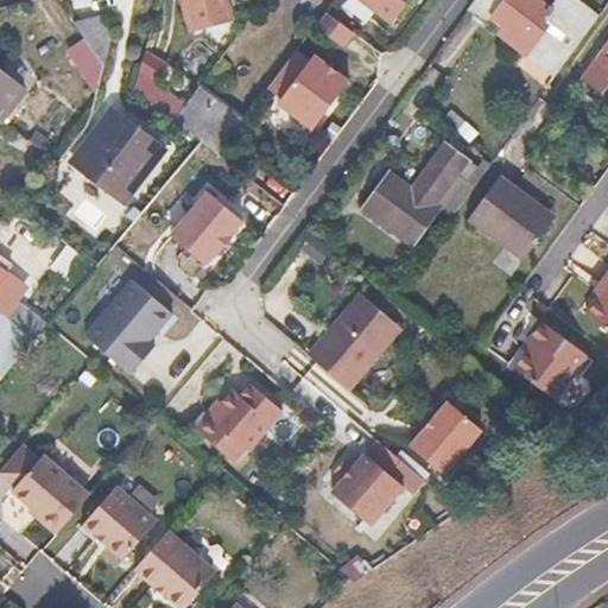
[(226,0),(181,0),(189,33),(232,23),(226,0)]
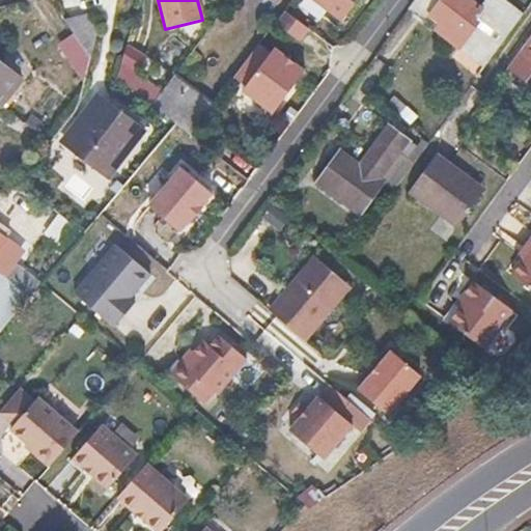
[(317,0),(342,18),(356,0),(355,0),(317,0)]
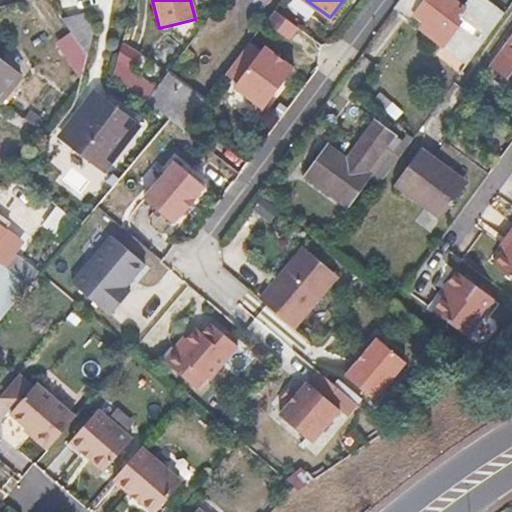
[(426,21),(421,27),(468,61),(505,11),(489,0),(469,0),(465,6),(456,0),(423,0),(414,13),(426,21)]
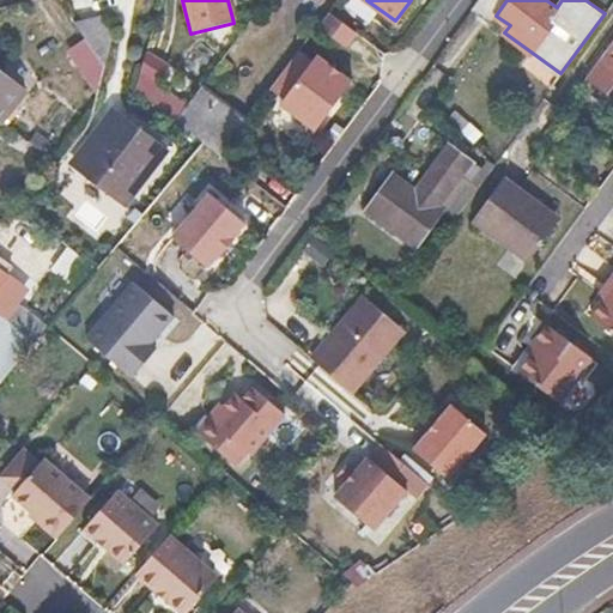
[(329,10),(319,24),(345,43),(356,29),(329,10)]
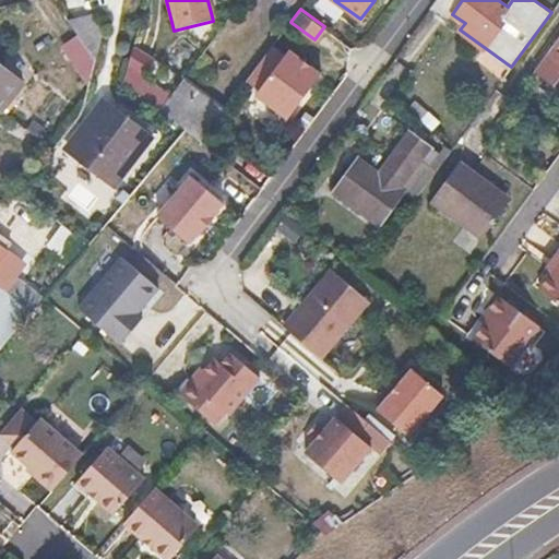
[(94,18),(66,19),(94,63),(105,35),(94,18)]
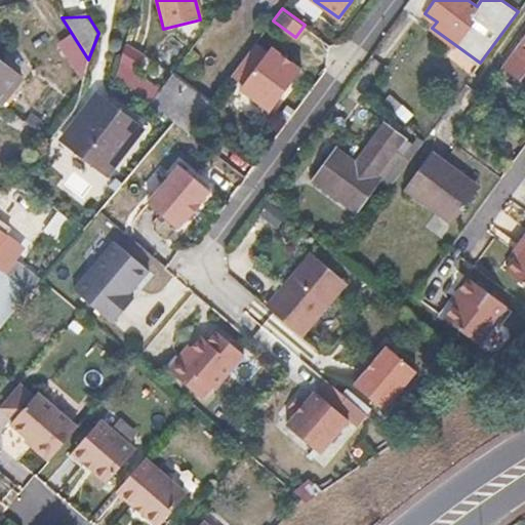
[(524,38),(502,70),(519,81),(524,72),(524,38)]
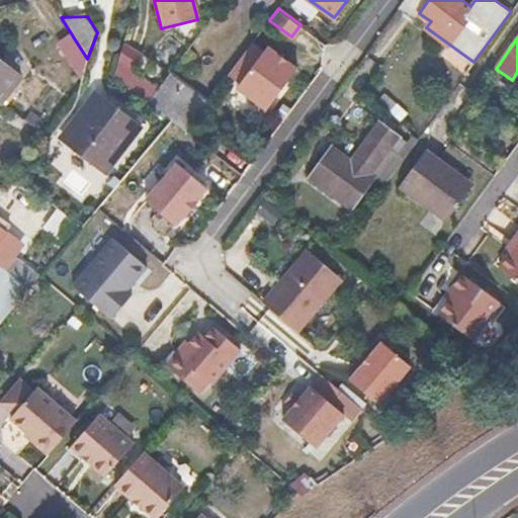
[(253,40),(229,74),(241,82),(238,86),(267,107),(282,87),(297,67),(284,58),(282,60),(277,56),(278,53),(268,46),(265,50),(253,40)]
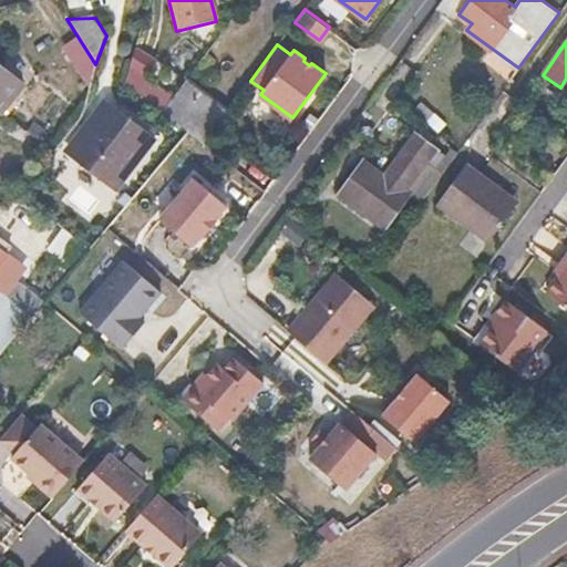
[(0,111),(21,85),(9,75),(8,76),(0,71),(0,111)]
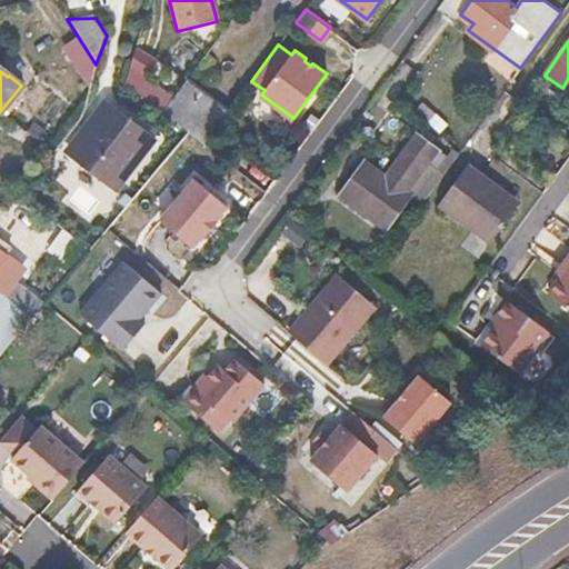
[(137,77),(128,88),(150,103),(151,105),(159,95),(137,77)]
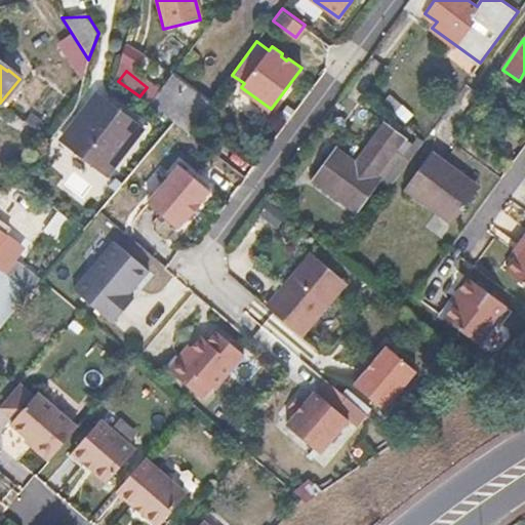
[(208,107),(168,77),(149,104),(173,121),(188,132),(208,107)]
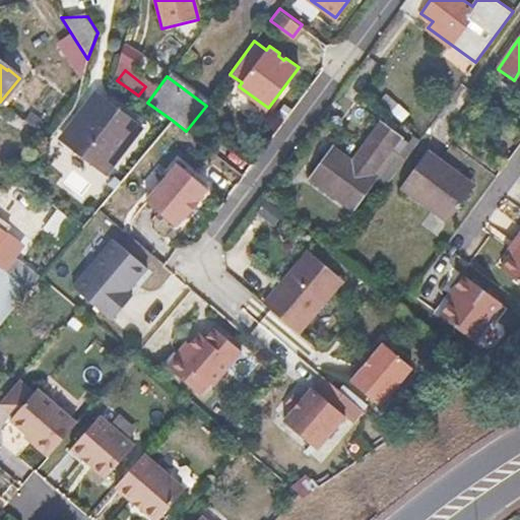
[(134,132),(118,118),(96,102),(65,139),(102,171),(134,132)]
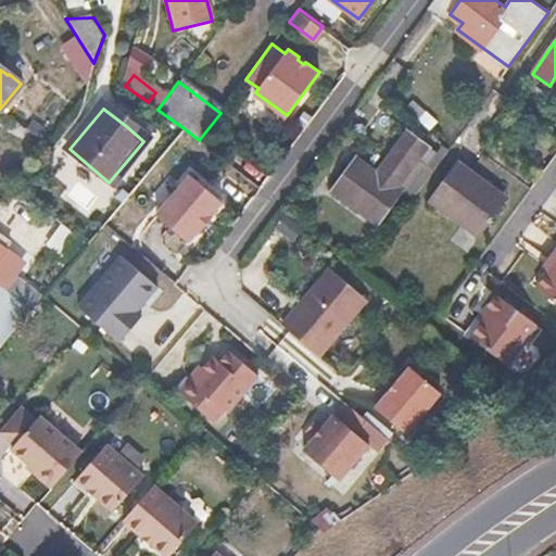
[(16,111),(9,119),(33,137),(39,128),(16,111)]
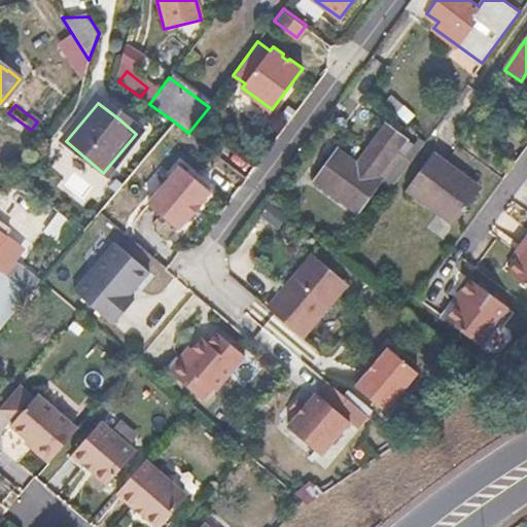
[(334,148),(311,178),(355,211),(378,180),(372,176),(402,136),(383,121),(352,162),(334,148)]
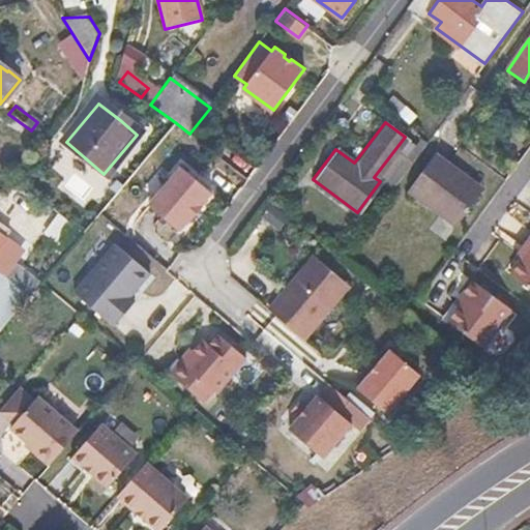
[(460,171),(436,153),(408,192),(455,227),(483,188),(460,171)]
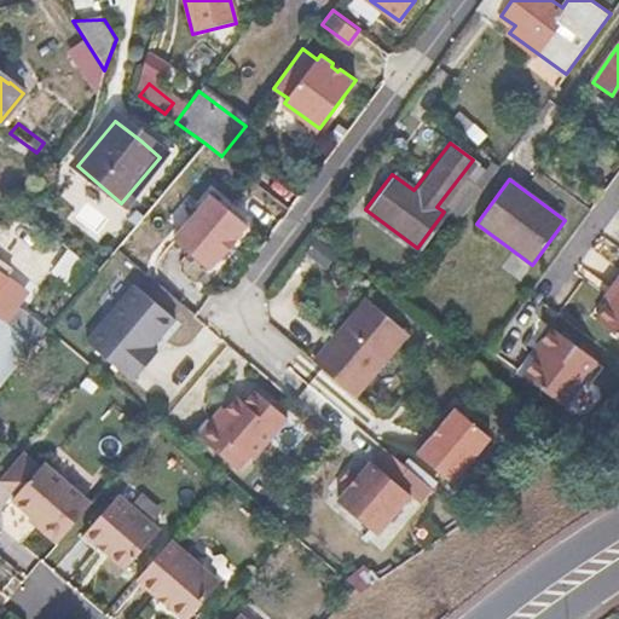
[(247,223),(212,194),(174,238),(208,267),(221,252),(224,254),(230,247),(235,241),(233,238),(247,223)]
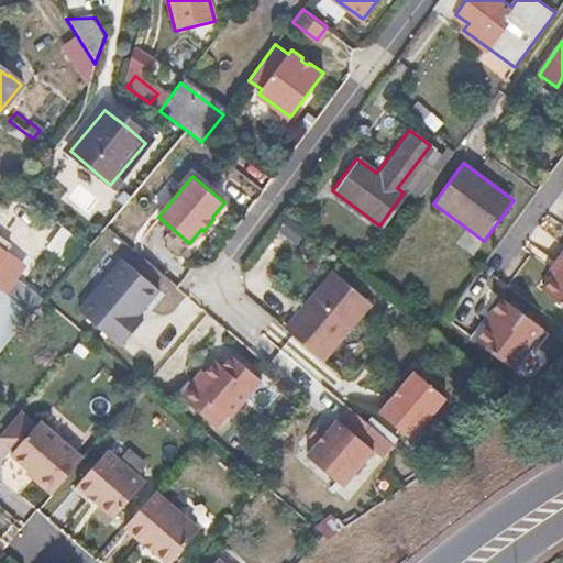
[(86,249),(66,232),(51,252),(70,267),(86,249)]
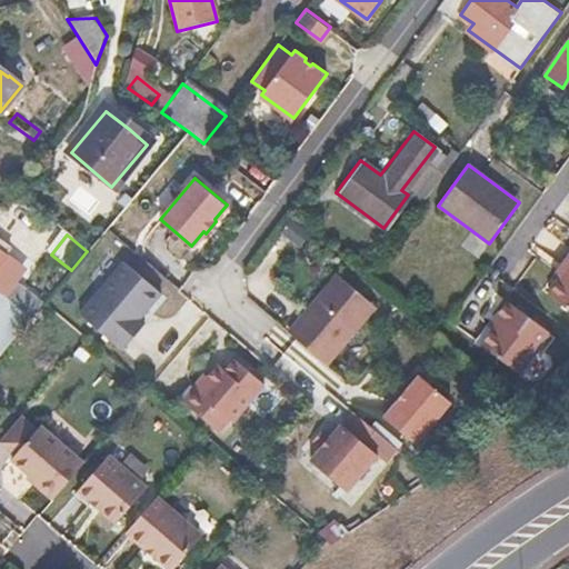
[(0,298),(18,275),(1,260),(7,252),(0,246),(0,298)]
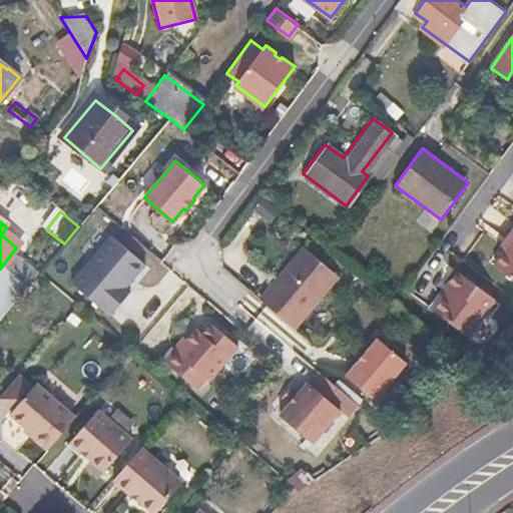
[(146,265),(113,235),(73,283),(111,315),(132,291),(127,288),(136,276),(146,265)]
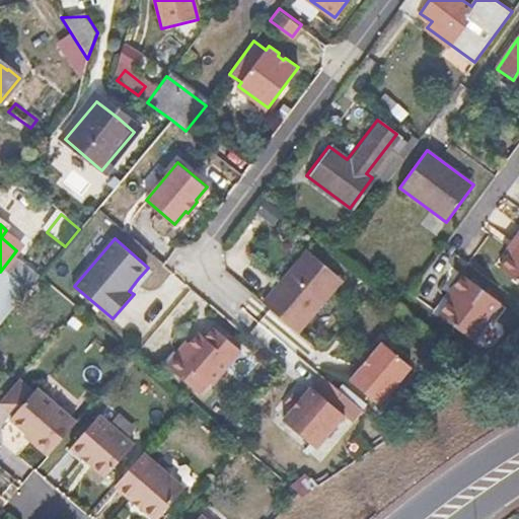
[(518,244),(515,250),(500,270),(518,283),(518,244)]
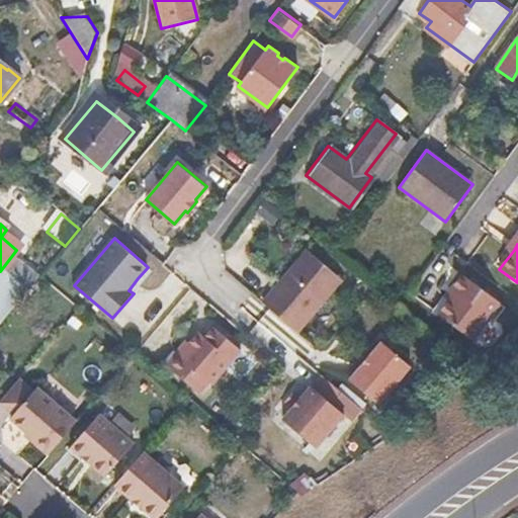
[(307,249),(273,288),(277,292),(272,298),(267,306),(297,331),(343,278),(307,249)]
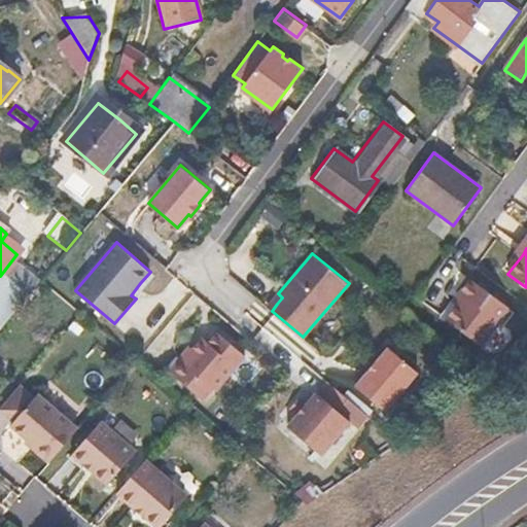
[(0,277),(0,327),(26,297),(0,277)]
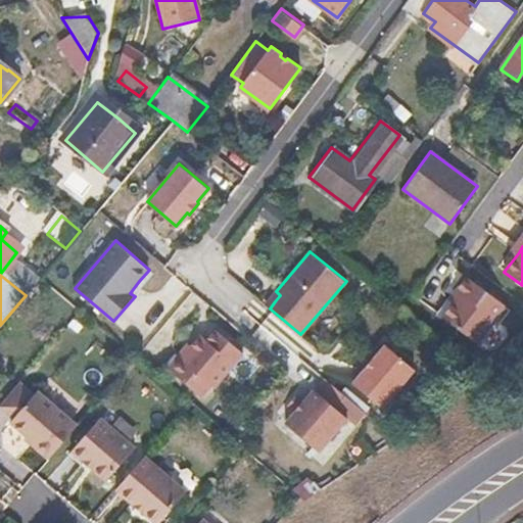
[(445,301),(450,304),(439,321),(474,346),(502,308),(461,279),(454,289),(445,301)]
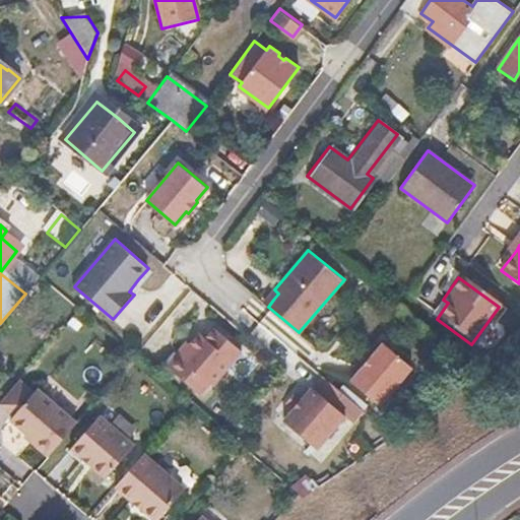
[(185,358),(181,355),(170,369),(203,399),(213,387),(215,389),(245,355),(215,330),(211,335),(207,339),(203,336),(185,358)]
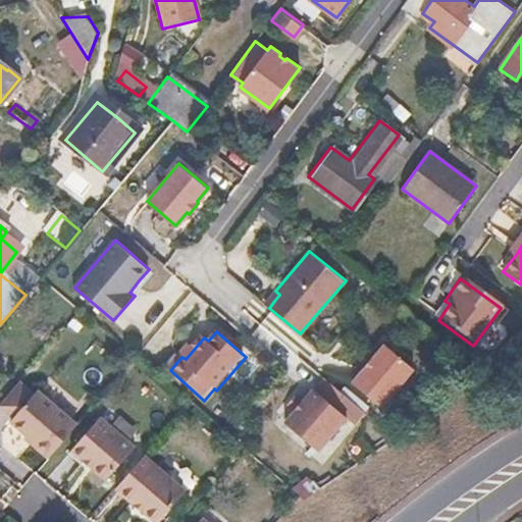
[(412,368),(382,344),(367,362),(353,379),(351,382),(380,407),(381,405),(412,368)]
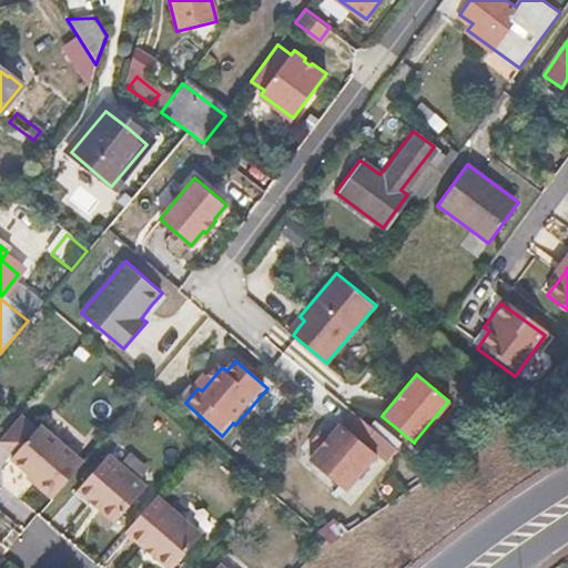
[(0,438),(0,440),(17,455),(13,457),(31,473),(41,480),(38,484),(53,497),(83,460),(41,425),(37,429),(20,415),(0,438)]
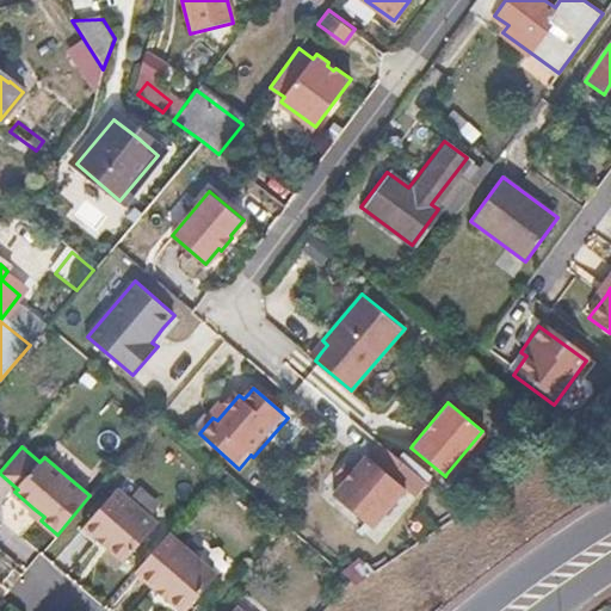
[(405,488),(365,456),(349,475),(332,495),(371,529),(405,488)]
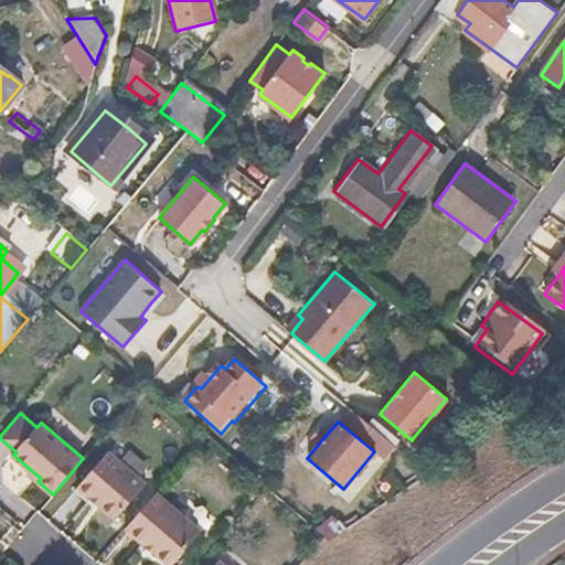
[(146,483),(108,450),(78,488),(115,520),(146,483)]
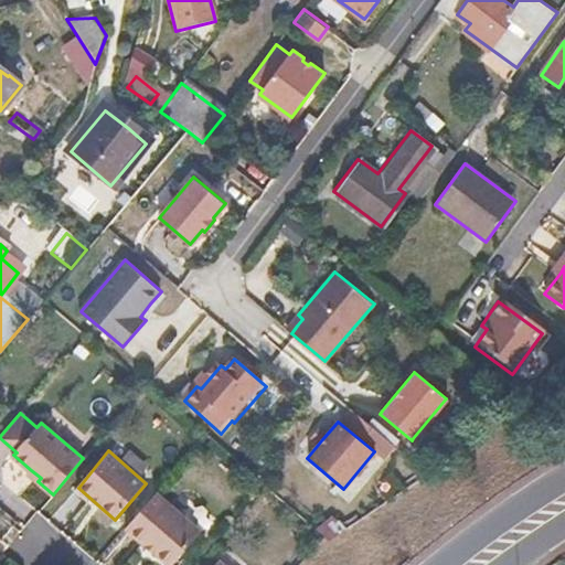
[(31,470),(29,473),(38,481),(41,478),(31,470)]
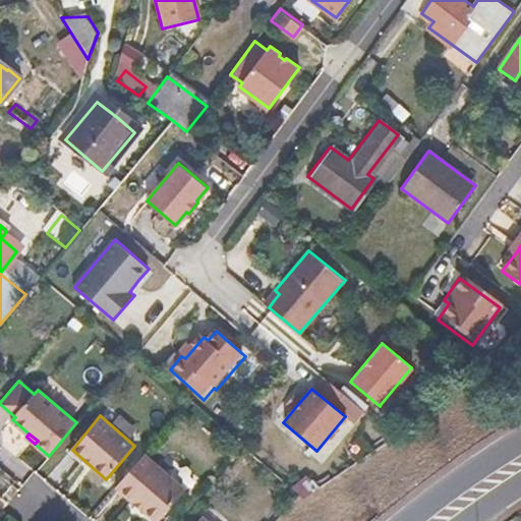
[(161,520),(187,490),(145,454),(116,487),(155,520),(161,520)]
